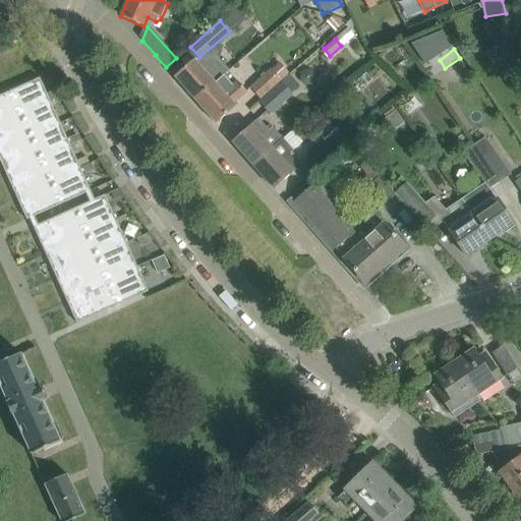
[(215,82),(222,76),(228,71),(210,50),(196,61),(194,59),(174,76),(195,100),(215,82)]
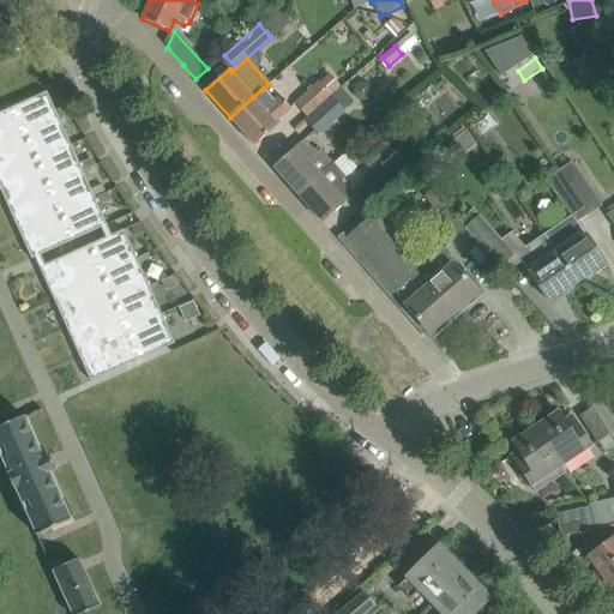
[(292,103),(306,119),(341,89),(326,72),(292,103)]
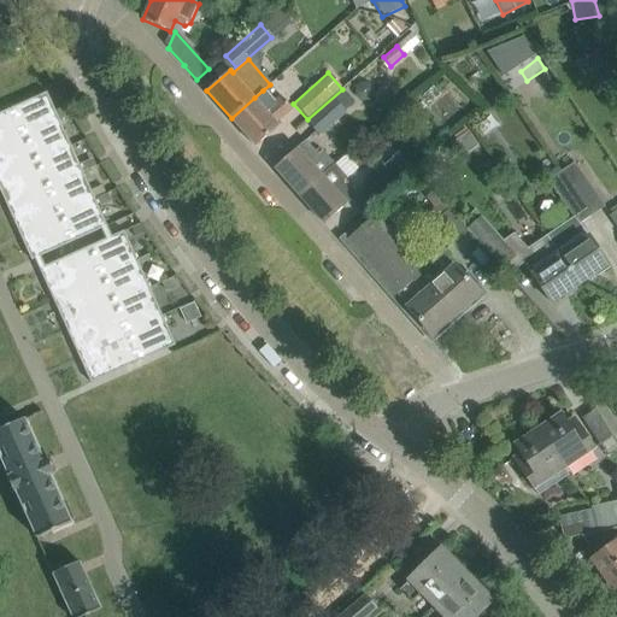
[(356,105),(342,89),(307,119),(305,122),(318,137),(356,105)]
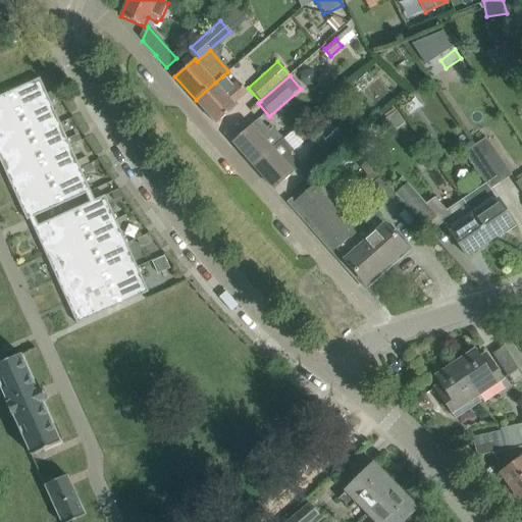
[(222,76),(215,83),(196,100),(216,124),(237,106),(233,103),(247,91),(239,81),(231,87),(222,76)]
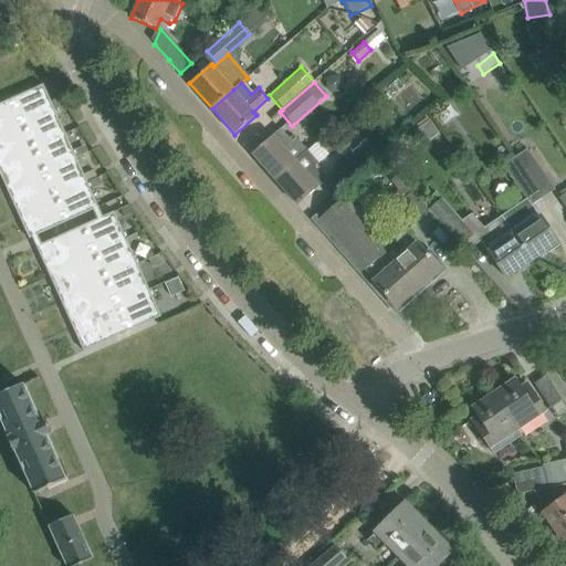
[(0,133),(55,108),(44,84),(0,103),(0,133)]
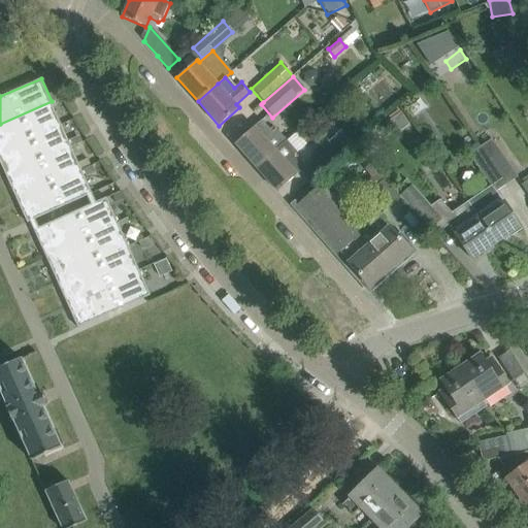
[(0,152),(62,125),(52,101),(0,124),(0,152)]
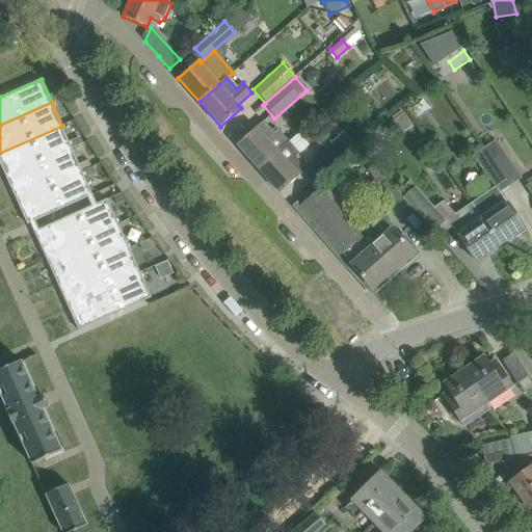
[(403,114),(393,122),(402,134),(413,127),(403,114)]
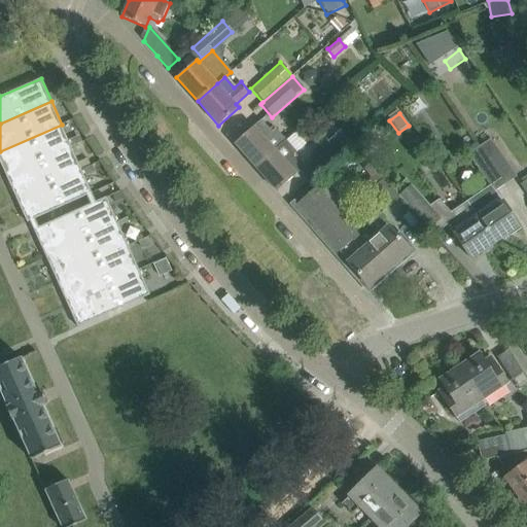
[(235,143),(255,168),(287,140),(277,129),(273,133),(261,119),(235,143)]
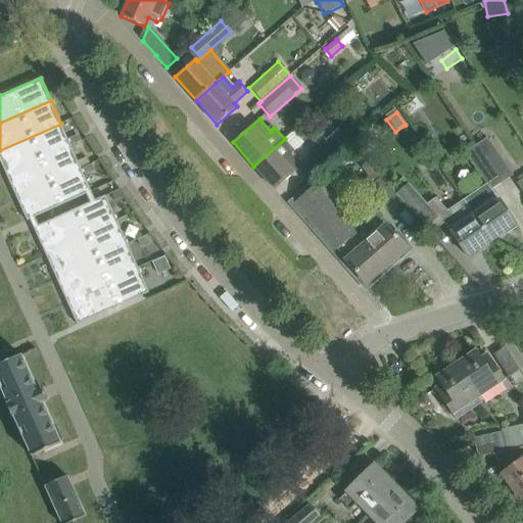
[(72,146),(61,124),(0,150),(0,152),(2,151),(4,157),(2,158),(7,169),(6,170),(8,174),(72,146)]
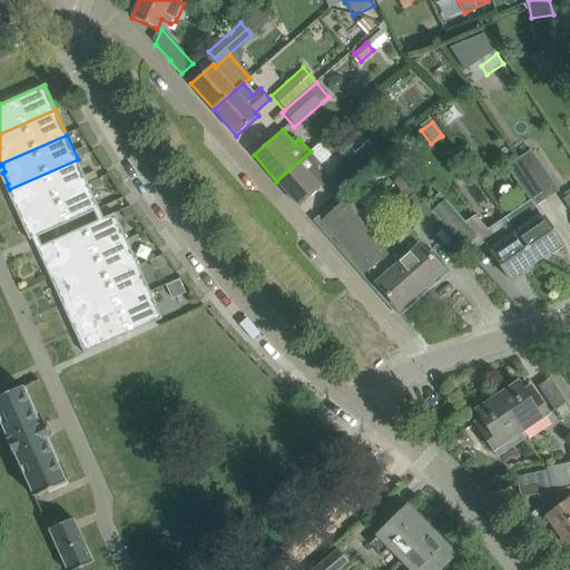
[(369,140),(333,170),(346,185),(382,155),(369,140)]
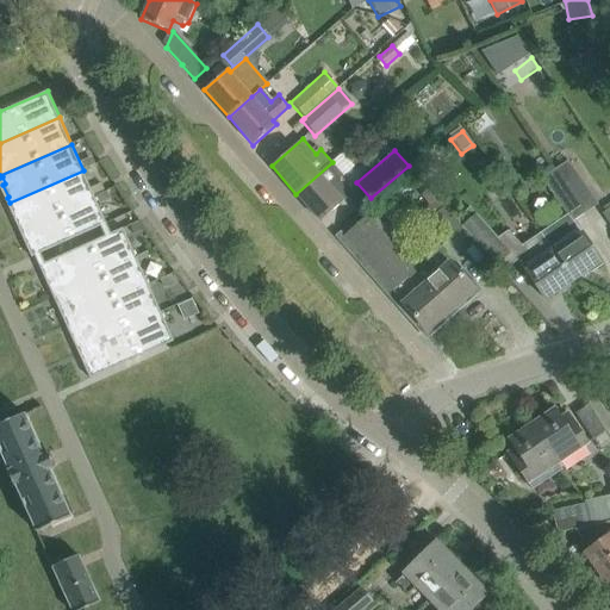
[(343,175),(332,162),(296,194),(321,222),(352,194),(338,180),(343,175)]
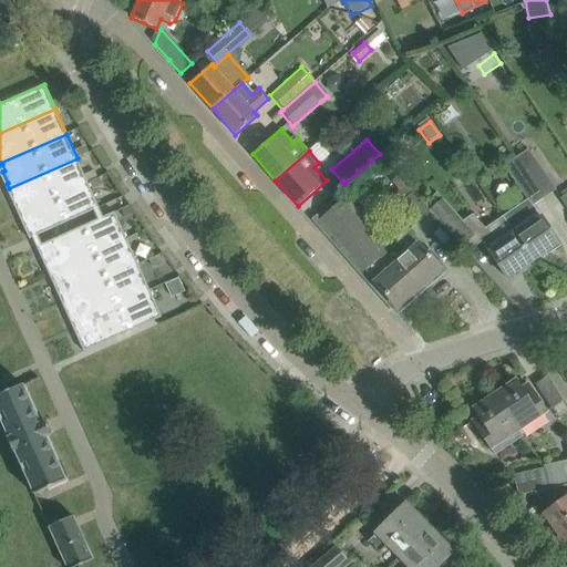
[(529,151),(516,160),(544,198),(556,189),(529,151)]
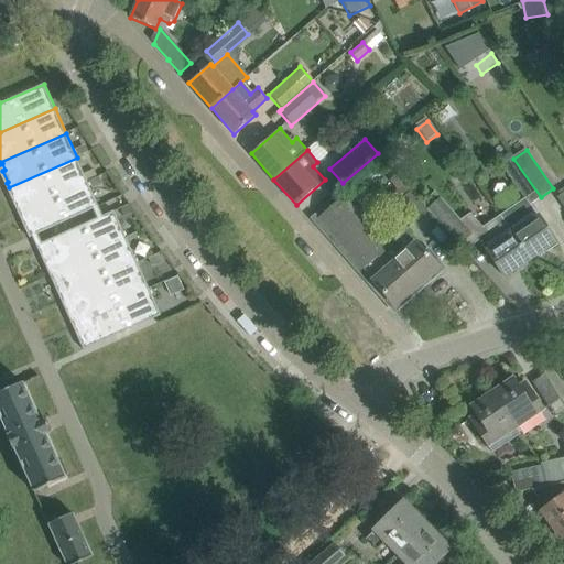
[(88,182),(77,158),(9,187),(10,190),(13,187),(15,193),(13,194),(19,206),(18,206),(20,213),(88,182)]
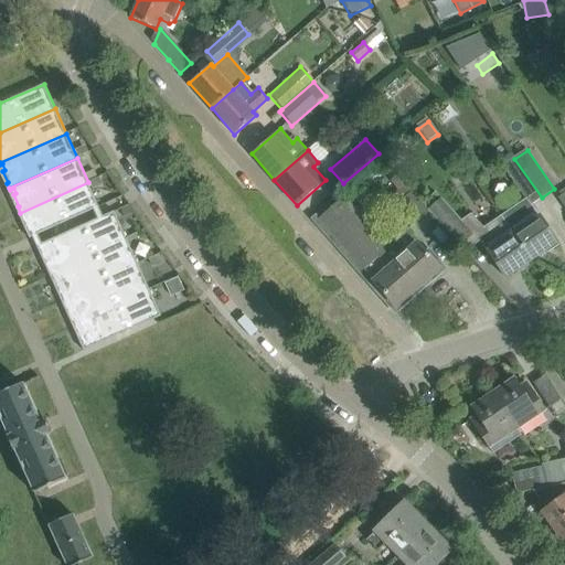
[(531,205),(542,198),(514,159),(502,168),(524,201),(501,217),(513,234),(531,260),(556,243),(539,216),(537,216),(531,205)]
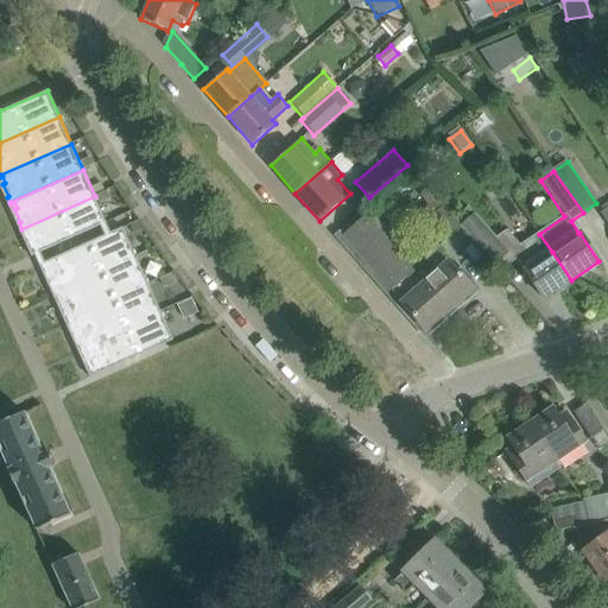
[(29,234),(26,235),(32,248),(31,248),(32,253),(30,254),(31,257),(107,222),(95,196),(21,229),(23,230),(26,228),(29,234)]
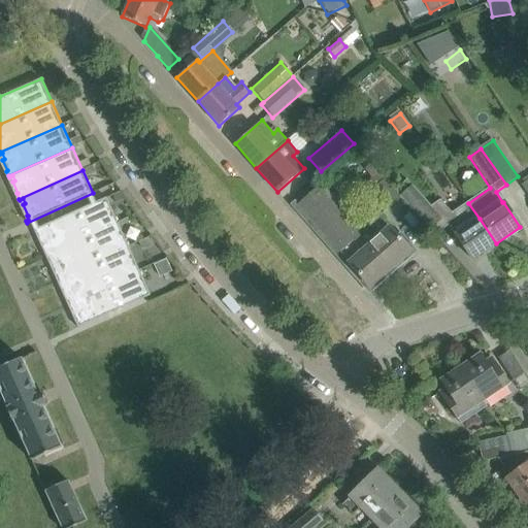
[(388,208),(401,198),(397,194),(396,195),(386,184),(374,193),(388,208)]
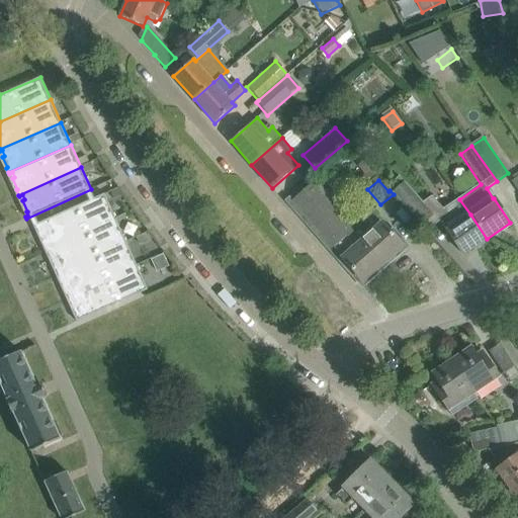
[(316,181),(292,201),(362,280),(402,246),(381,224),(371,211),(355,226),(316,181)]
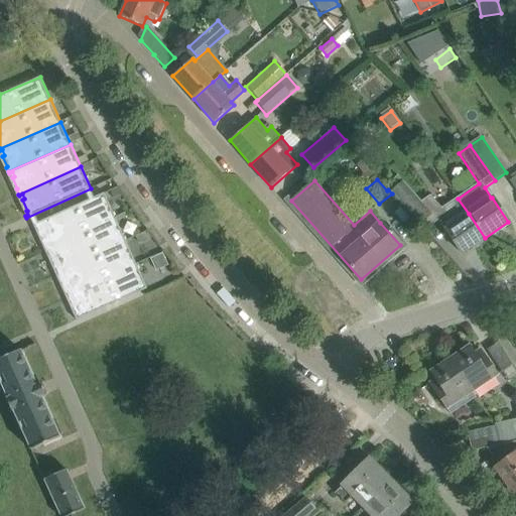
[(444,229),(462,254),(485,238),(469,214),(458,199),(440,210),(427,196),(416,203),(398,180),(388,189),(392,194),(425,232),(426,231),(419,224),(432,213),(437,218),(444,229)]
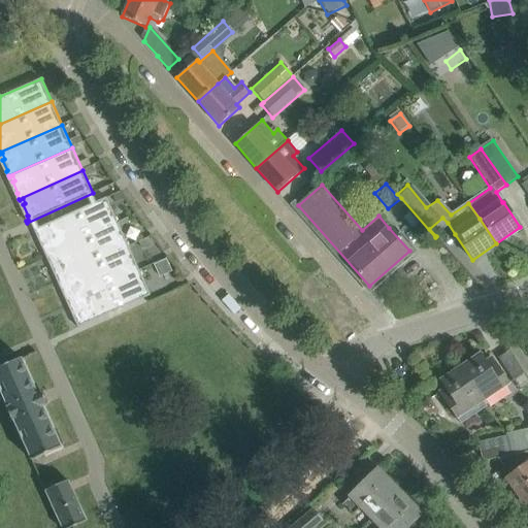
[(105,198),(36,229),(41,239),(47,252),(46,252),(47,254),(117,222),(105,198)]
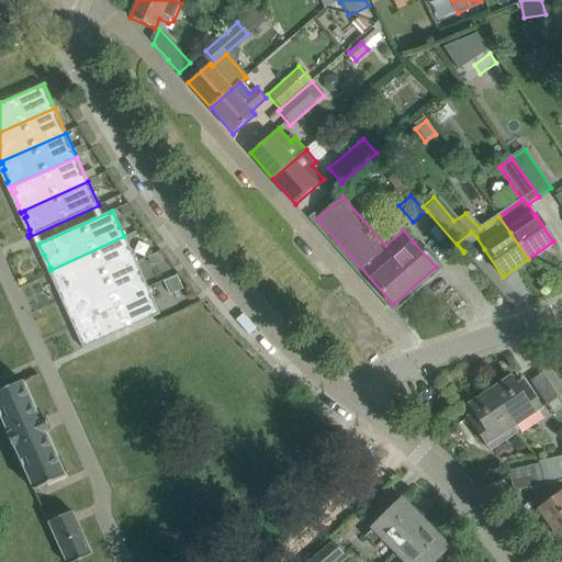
[(57,277),(54,278),(60,291),(60,292),(62,295),(136,262),(124,236),(51,270),(52,272),(55,270),(57,277)]
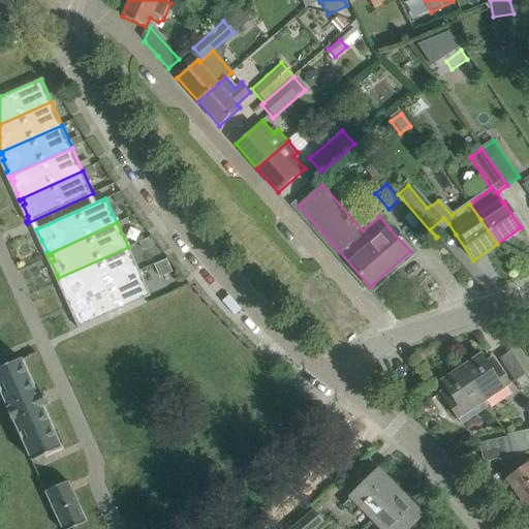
[(138,272),(128,247),(58,278),(59,280),(62,279),(64,284),(62,285),(68,299),(67,299),(69,303),(138,272)]
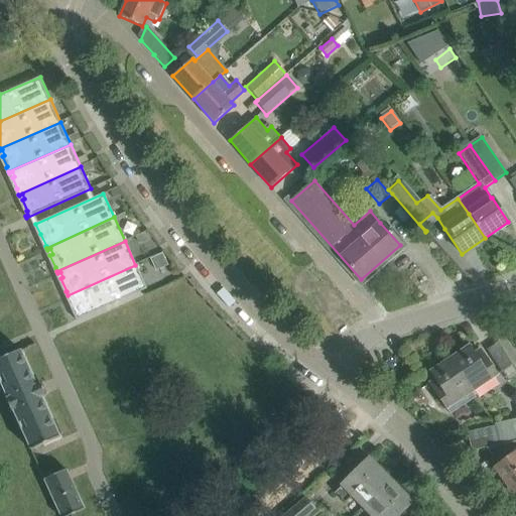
[(135,265),(68,295),(69,296),(71,295),(74,300),(71,301),(77,314),(78,316),(75,318),(76,320),(146,288),(135,265)]
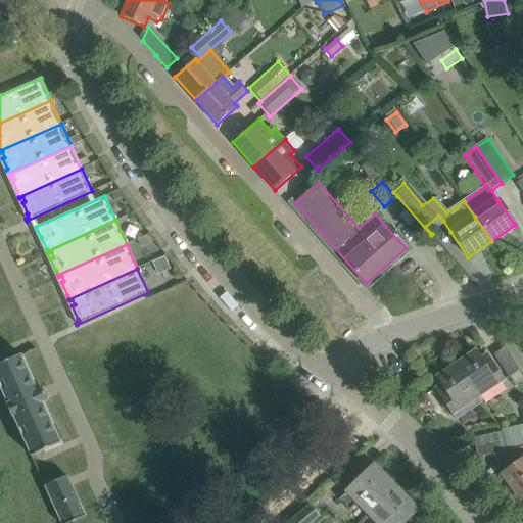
[(475,350),(456,364),(478,397),(504,380),(489,360),(483,364),(475,350)]
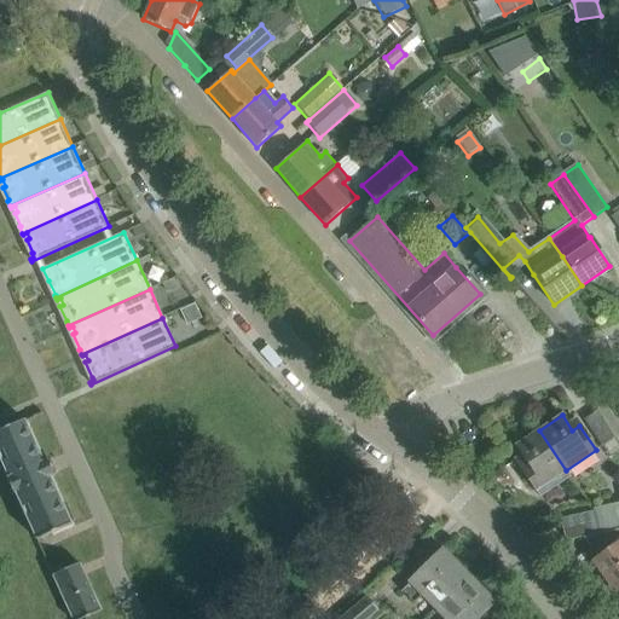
[(0,460),(36,541),(71,525),(51,478),(55,476),(47,460),(44,462),(24,421),(0,431),(0,460)]
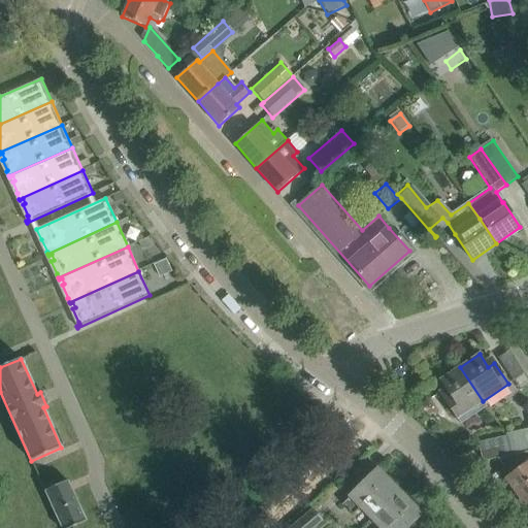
[(483,401),(460,367),(440,381),(449,394),(442,397),(457,419),(483,401)]
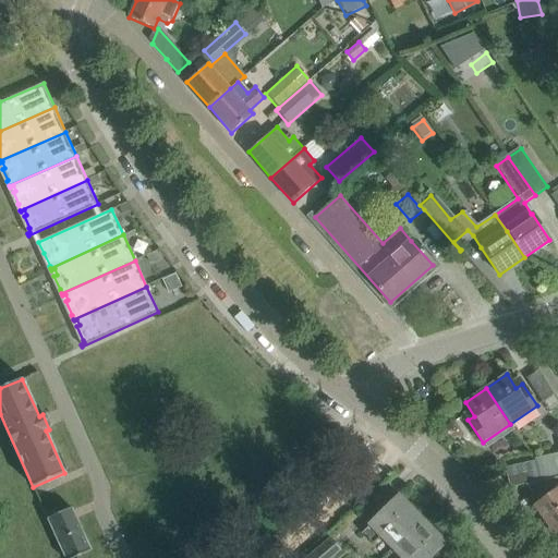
[(538,482),(543,481),(557,476),(557,439),(557,440),(557,444),(557,451),(533,457),(534,461),(538,482)]
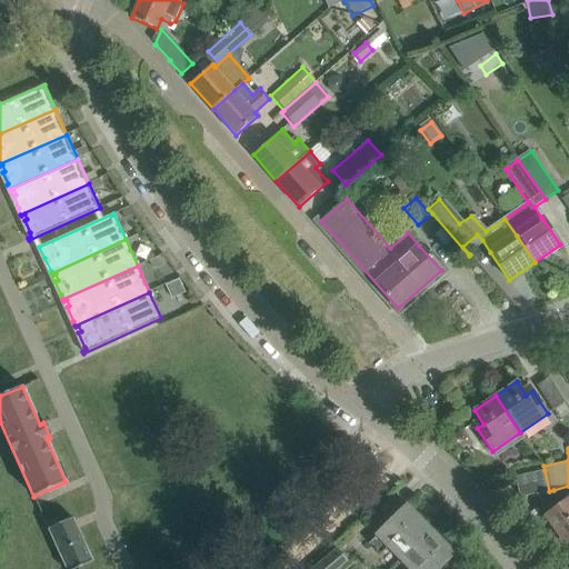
[(542,492),(549,491),(545,470),(515,477),(519,498),(542,492)]
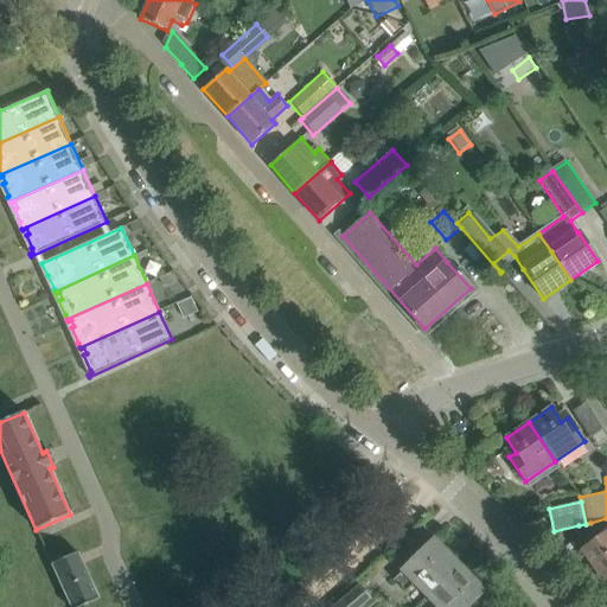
[(586,524),(579,525),(592,544),(581,551),(595,570),(595,574),(599,580),(606,581),(606,580),(606,525),(605,525),(596,530),(590,523),(586,524)]
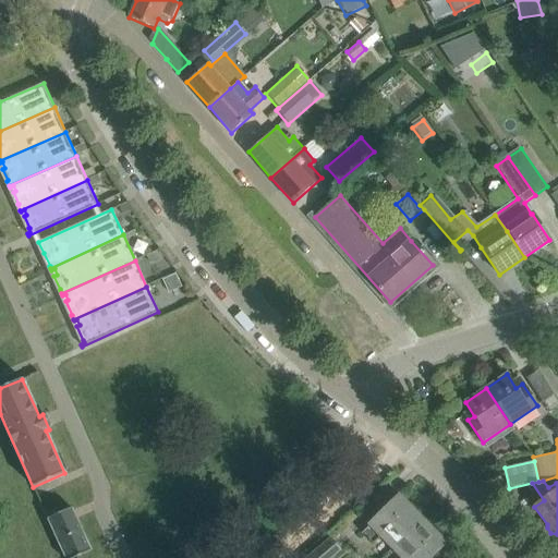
[(381,534),(393,546),(421,520),(398,497),(362,532),(373,543),(381,534)]
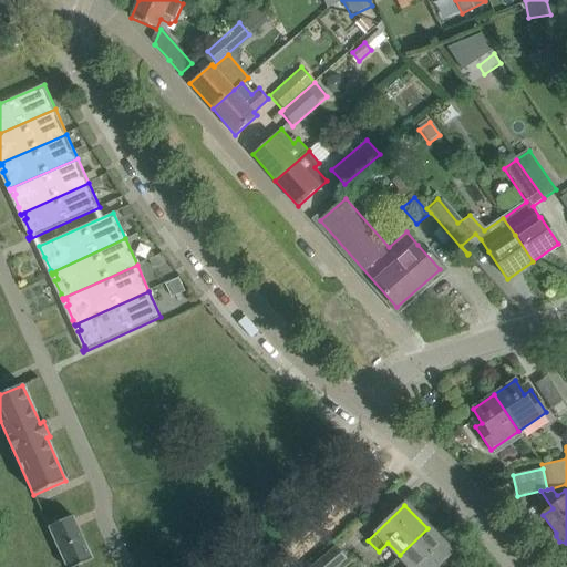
[(48,527),(65,566),(75,566),(92,559),(72,516),(53,525),(48,527)]
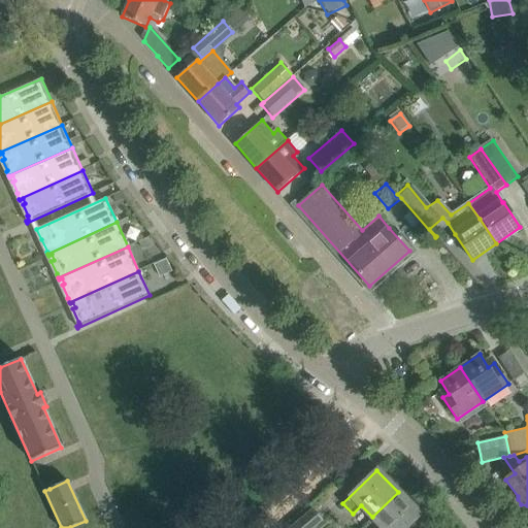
[(405,527),(420,515),(398,492),(372,517),(383,527),(405,527)]
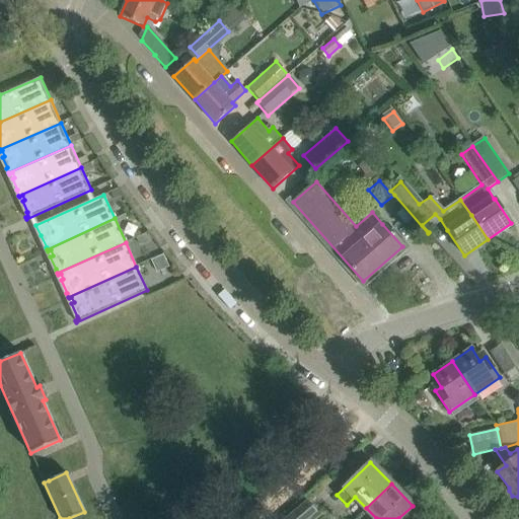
[(307,518),(316,512),(307,501),(285,518),(307,518)]
